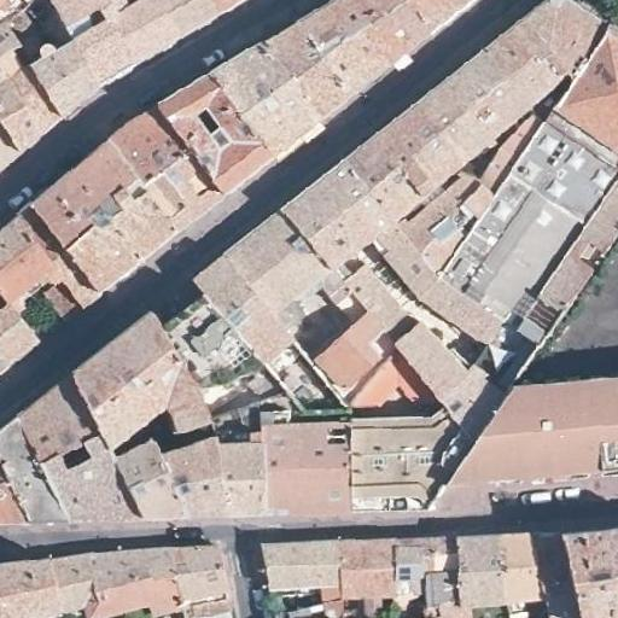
[(27,6),(33,0),(0,0),(0,24),(5,22),(19,11),(27,6)]
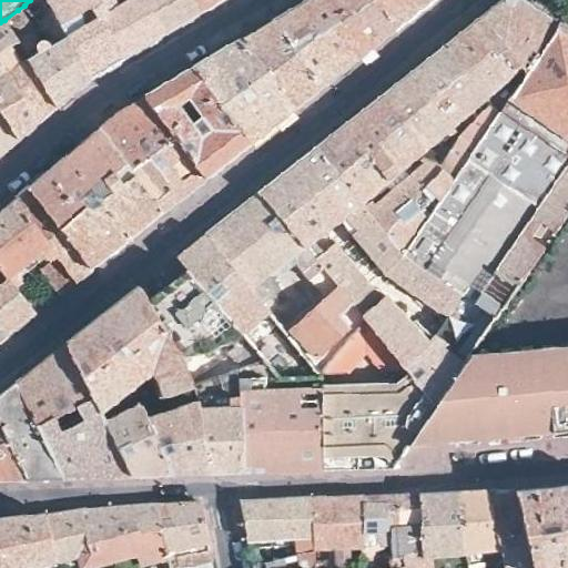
[(72,91),(91,75),(56,12),(47,0),(30,0),(24,6),(50,36),(50,39),(44,43),(41,40),(37,42),(18,10),(4,20),(14,38),(28,60),(56,107),(72,91)]
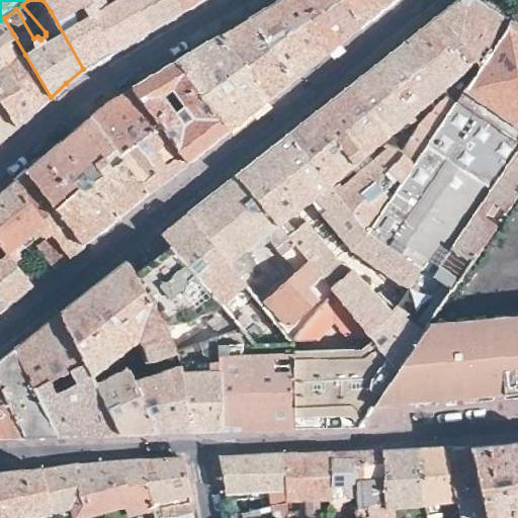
[(42,0),(51,11),(83,69),(87,66),(92,65),(98,61),(113,52),(85,0),(42,0)]
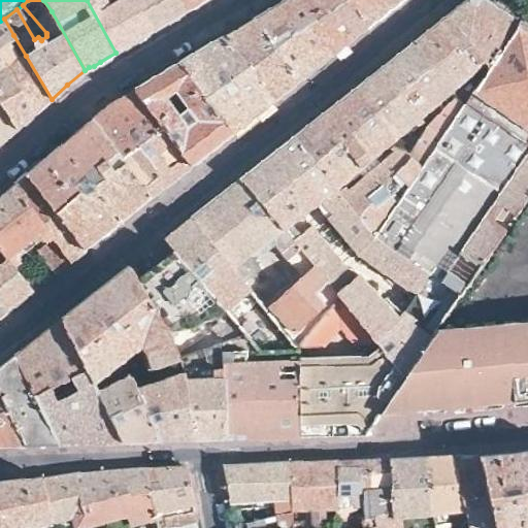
[(87,0),(116,53),(130,44),(155,30),(135,0),(87,0)]
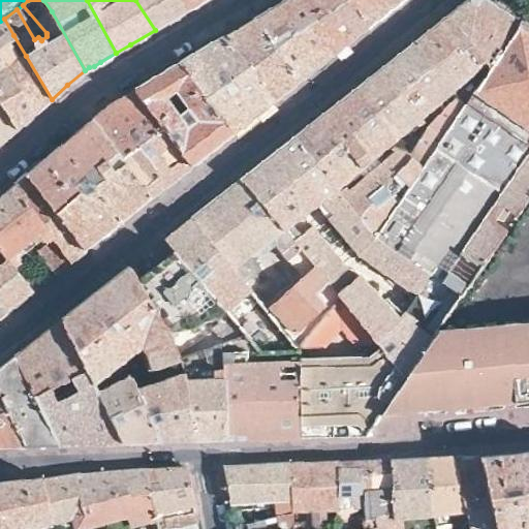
[(170,21),(190,9),(184,0),(135,0),(155,30),(170,21)]
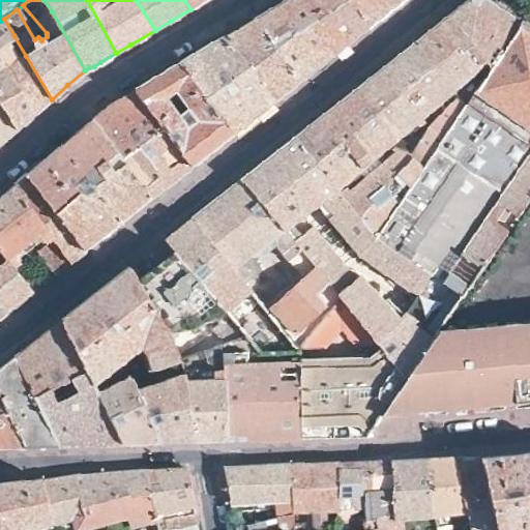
[(205,0),(184,0),(190,9),(205,0)]
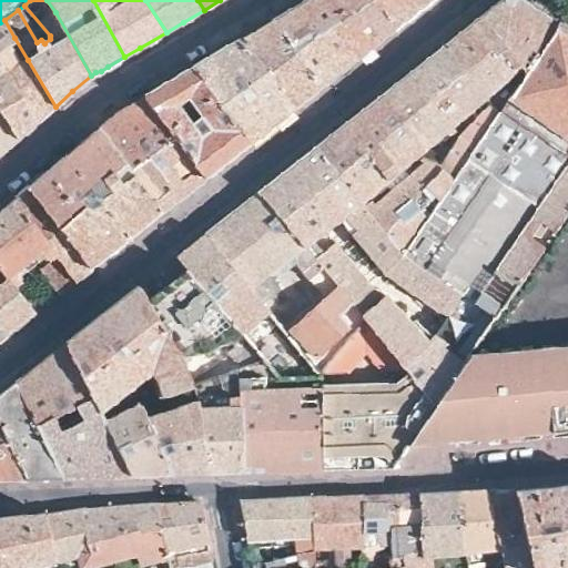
[(306,0),(302,2),(323,33),(334,26),(369,0),(306,0)]
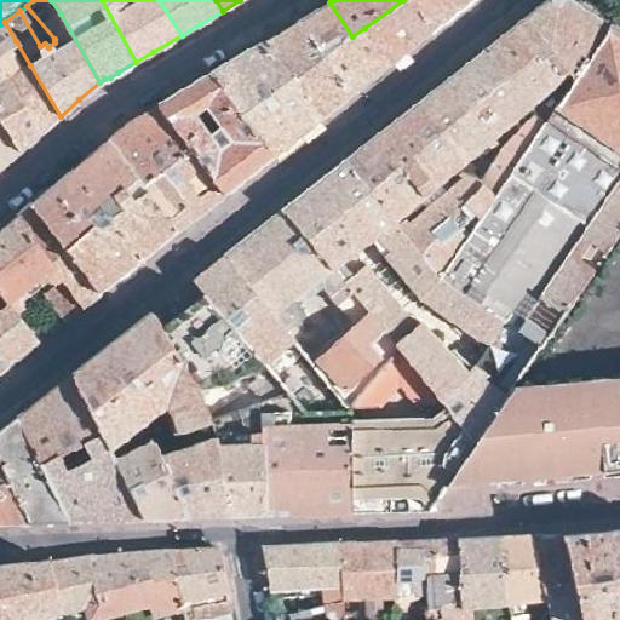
[(403,0),(365,28),(391,65),(409,51),(430,34),(405,0),(403,0)]
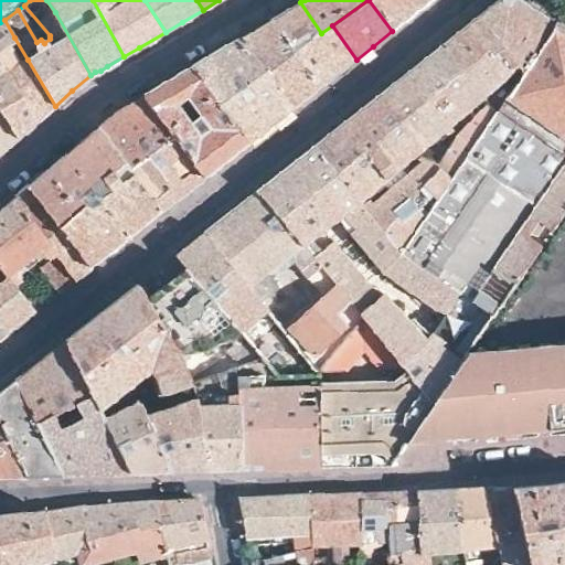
[(369,0),(392,31),(423,8),(430,0),(369,0)]
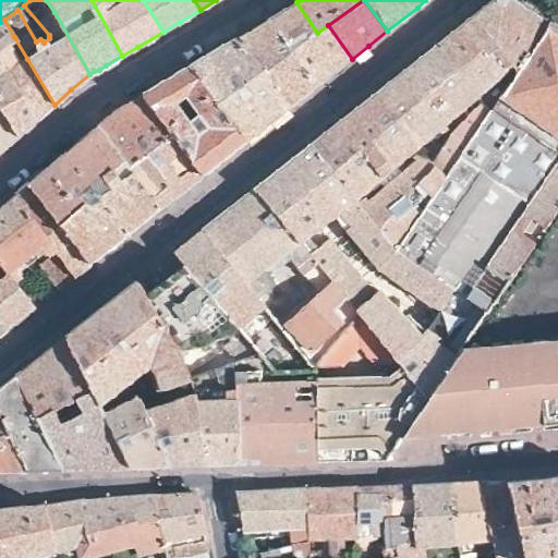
[(435,45),(489,109),(499,96),(502,91),(494,81),(508,69),(513,75),(548,23),(521,4),(513,0),(490,0),(472,15),(435,45)]
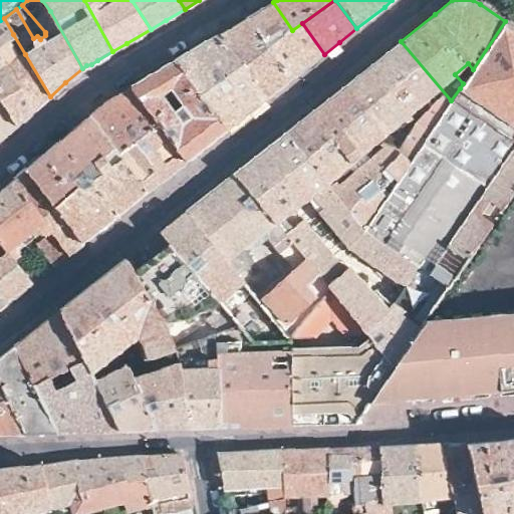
[(246,19),(267,48),(292,30),(273,2),(259,11),(246,19)]
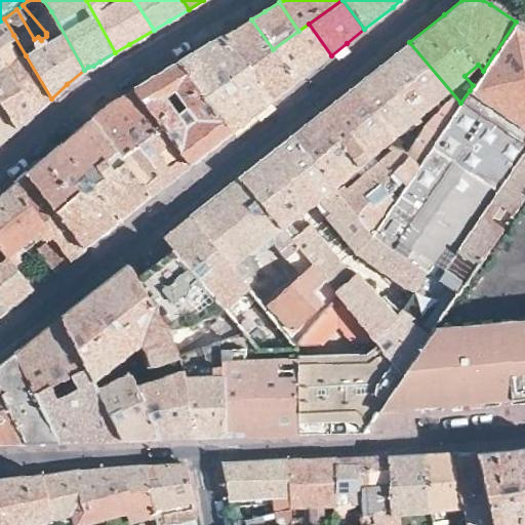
[(0,44),(5,40),(13,35),(4,18),(0,21),(0,44)]
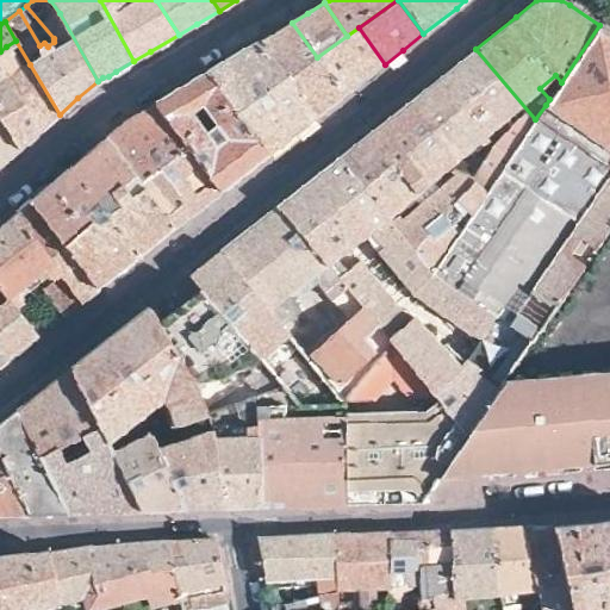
[(260,42),(287,78),(317,57),(292,23),(275,32),(260,42)]
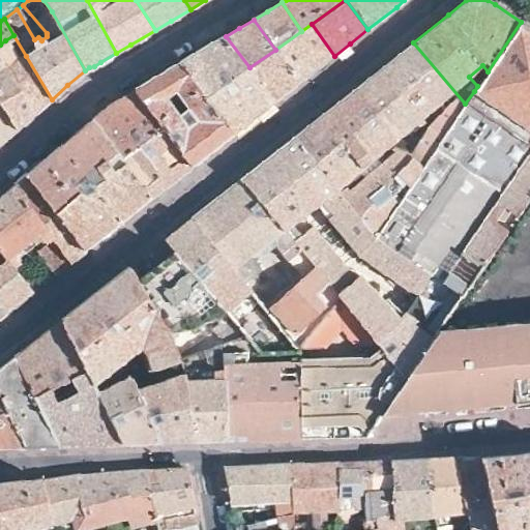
[(477,86),(474,91),(529,127),(529,28),(521,22),(488,71),(477,86)]
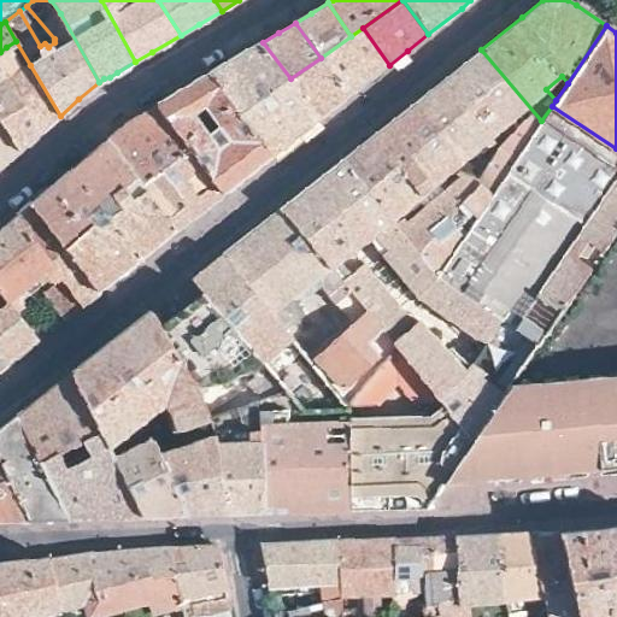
[(351,36),(321,58),(348,97),(370,81),(389,65),(363,28),(351,36)]
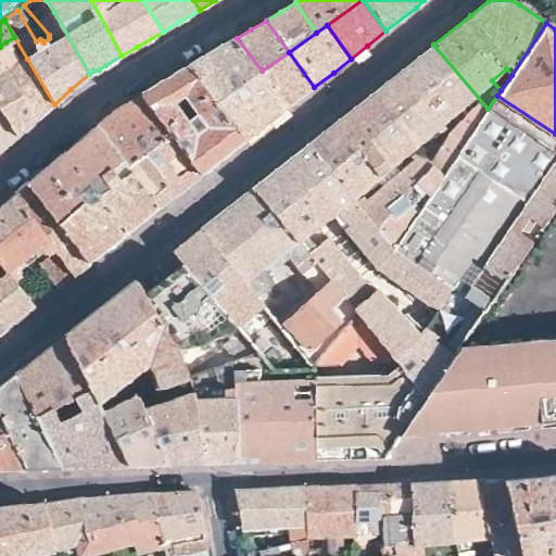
[(217,103),(262,71),(237,38),(214,51),(188,66),(217,103)]
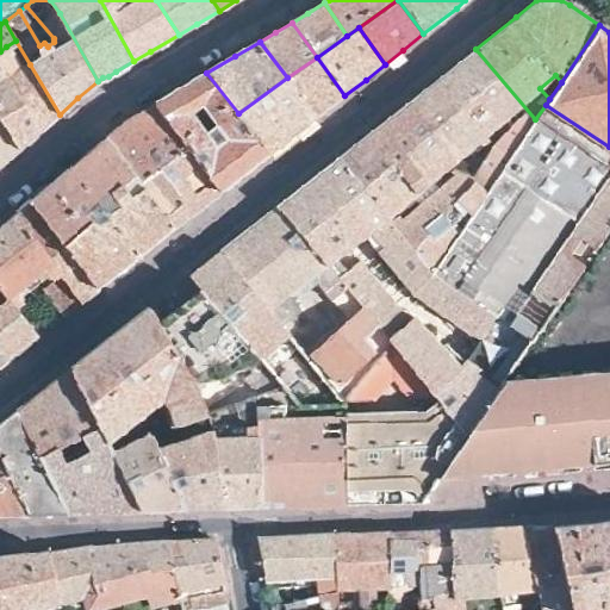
[(50,123),(60,114),(30,64),(22,70),(6,47),(0,51),(0,62),(41,131),(50,123)]
